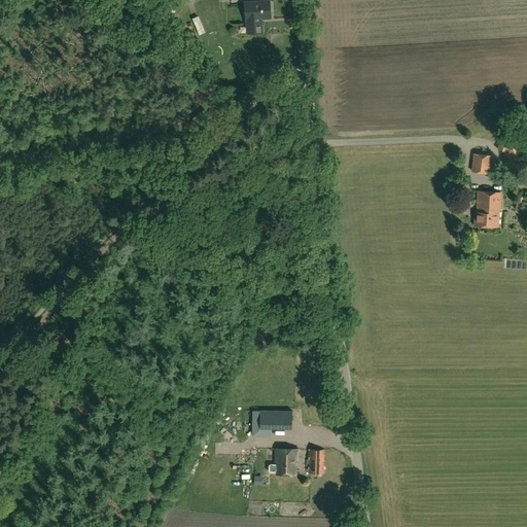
[(245,20),(246,20),(247,33),(261,33),(261,19),(271,19),(270,2),(244,3),(245,20)]
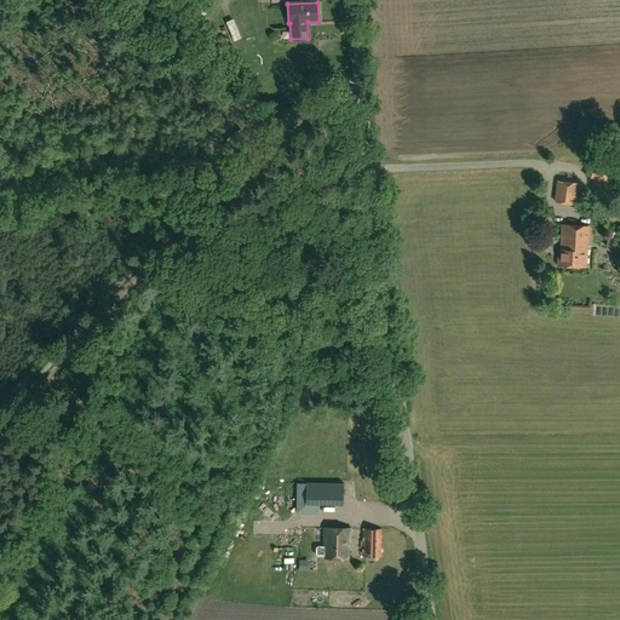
[(205,13),(197,4),(179,21),(188,29),(205,13)]
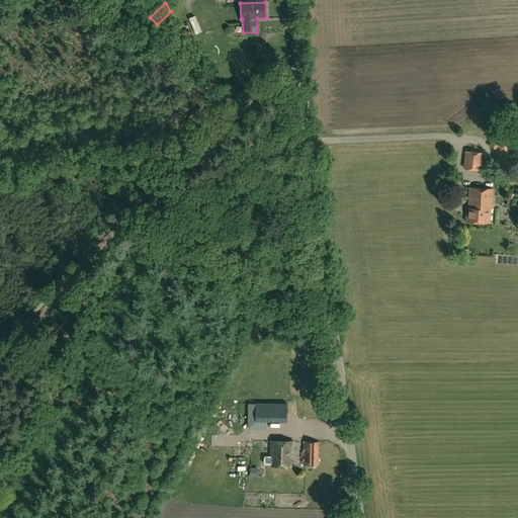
[(199,19),(193,22),(200,38),(207,36),(199,19)]
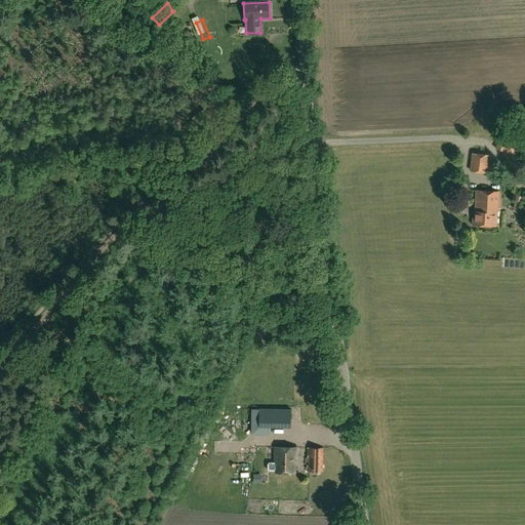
[(471,171),(487,173),(489,156),(473,154),(471,171)]
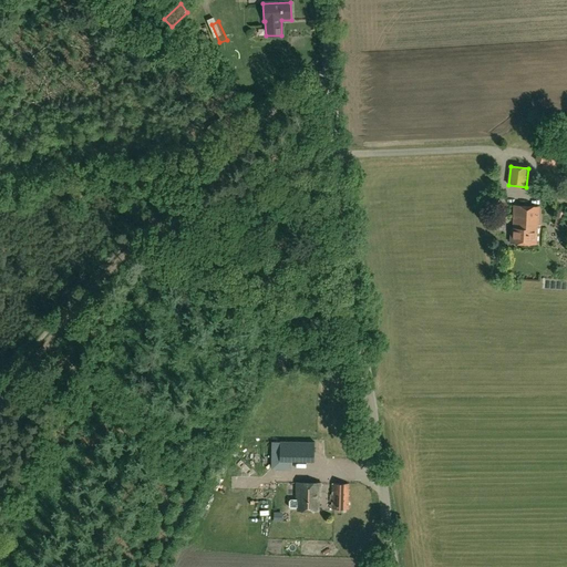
[(539,207),(514,205),(514,228),(512,228),(511,243),(537,245),(537,228),(538,228),(539,207)]
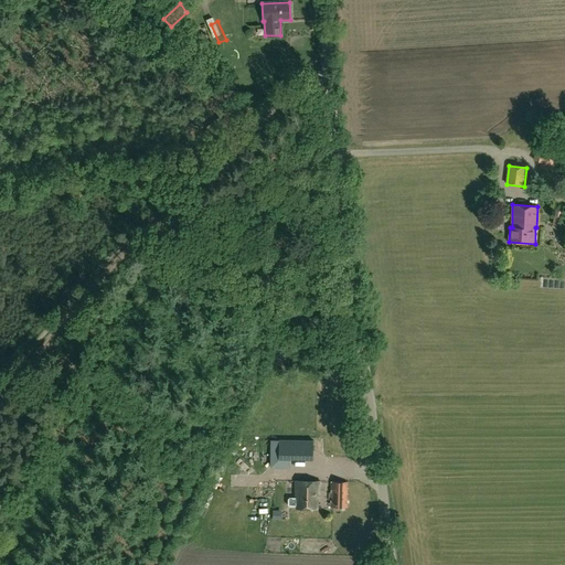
[(562,204),(552,204),(552,219),(563,219),(562,204)]
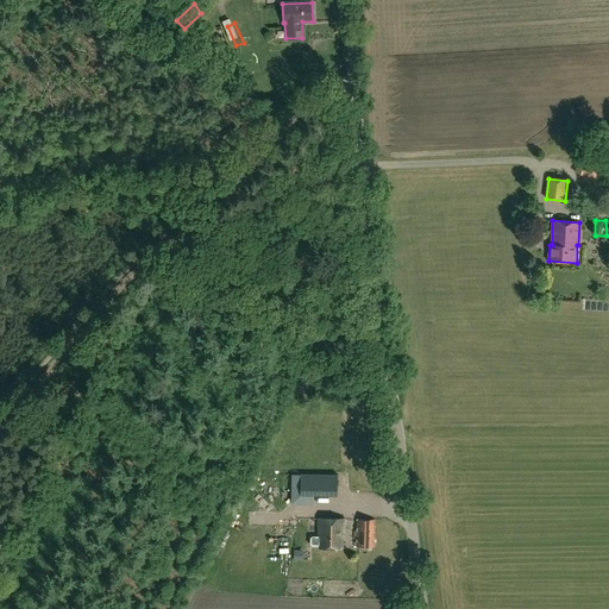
[(338,475),(301,473),(301,495),(338,496),(338,475)]
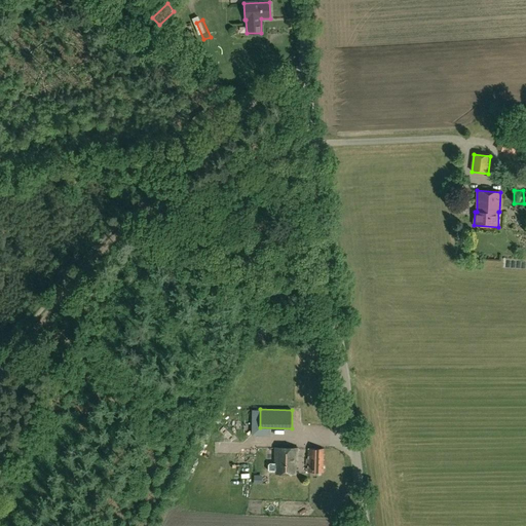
[(308,447),(308,471),(323,471),(323,447),(308,447)]
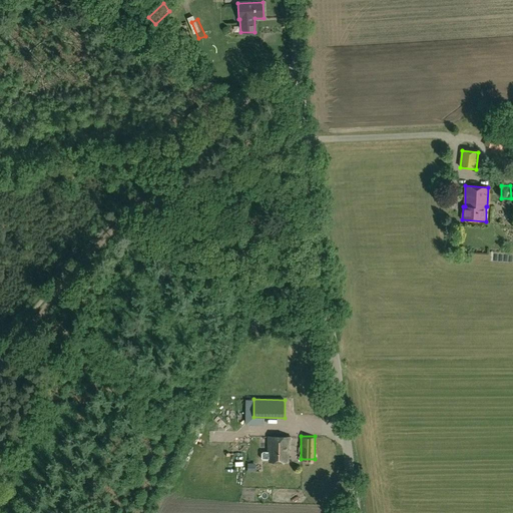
[(271,451),(271,452),(263,452),(262,454),(261,459),(263,461),(271,461),(271,462),(288,462),(288,451),(290,451),(290,438),(269,437),(269,451),(271,451)]
